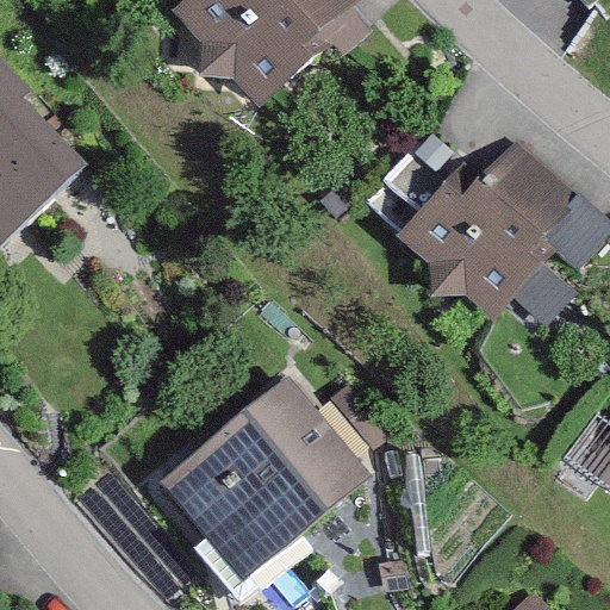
[(386,0),(219,0),(191,20),(287,160),(429,62),(386,0)]
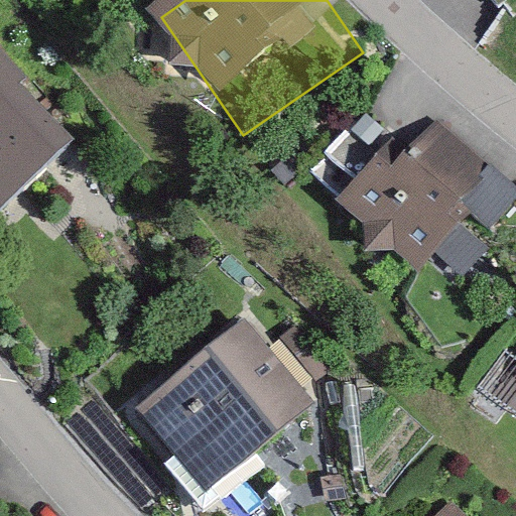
[(515,0),(504,0),(515,13),(515,0)]
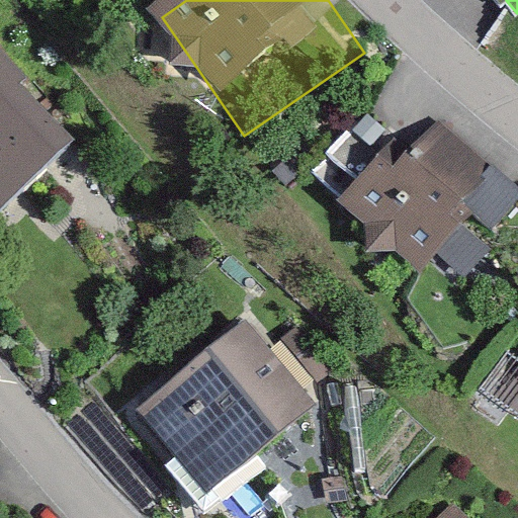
[(17,61),(0,73),(0,223),(89,157),(17,61)]
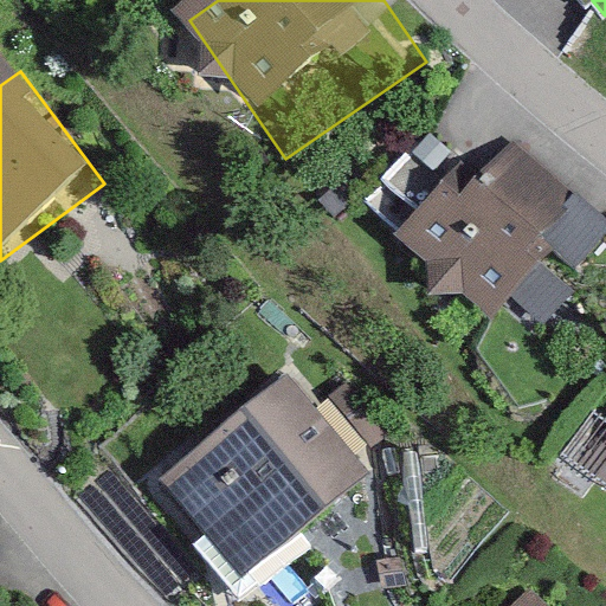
[(605,230),(605,212),(497,150),(434,258),(552,324),(605,230)]
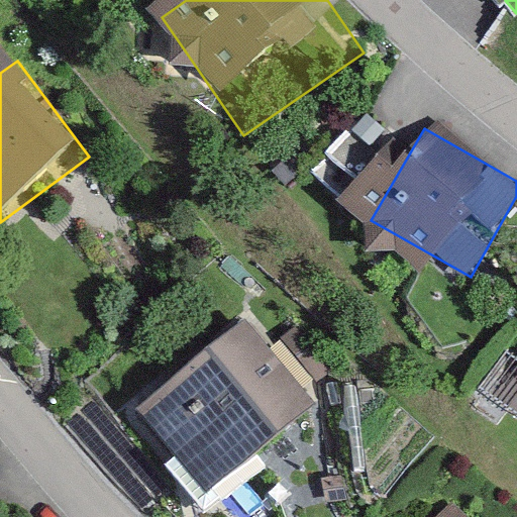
[(275,335),(170,414),(241,510),(347,431),(275,335)]
